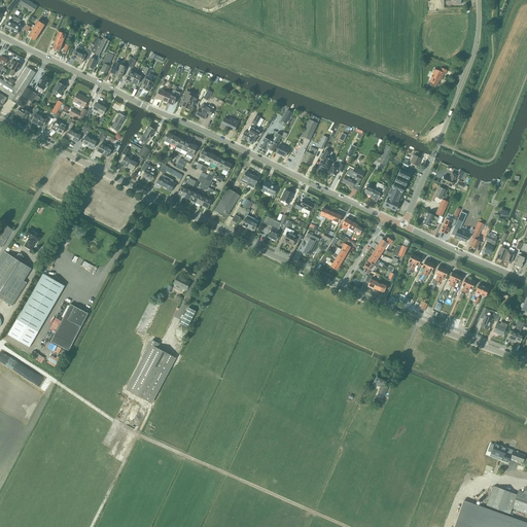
[(12,3),(7,9),(8,9),(11,11),(19,3),(19,2),(16,0),(13,3),(12,2),(12,3)]
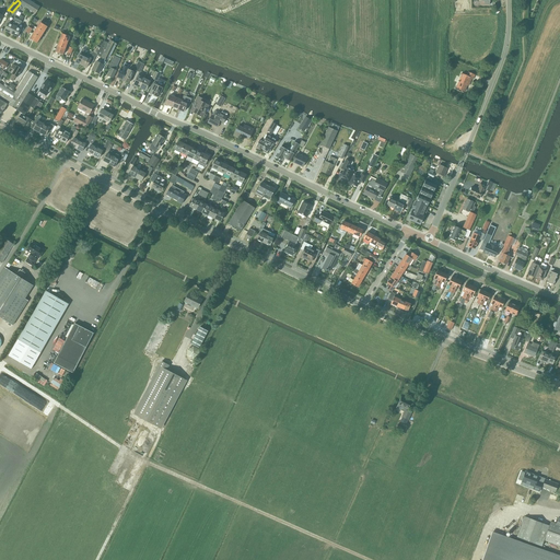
[(22,0),(20,4),(27,9),(32,2),(32,1),(28,0),(22,0)]
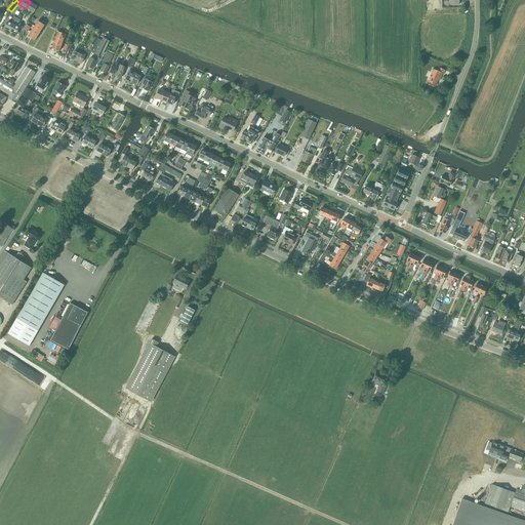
[(26,8),(33,13),(37,6),(30,2),(26,8)]
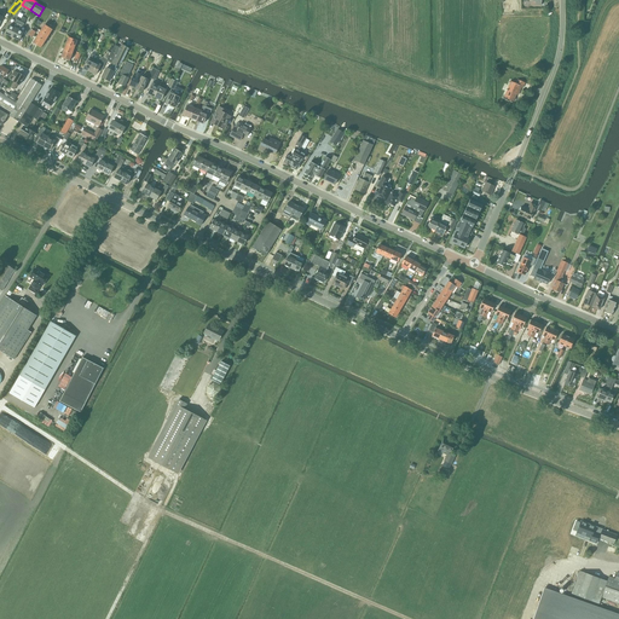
[(12,38),(21,22),(16,19),(15,23),(16,23),(15,27),(10,25),(6,34),(12,38)]
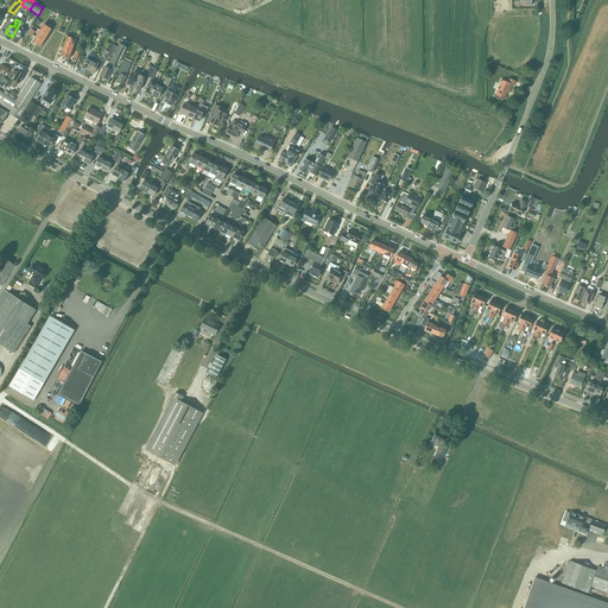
[(20,21),(12,37),(19,40),(24,31),(19,30),(21,26),(23,26),(24,23),(20,21)]
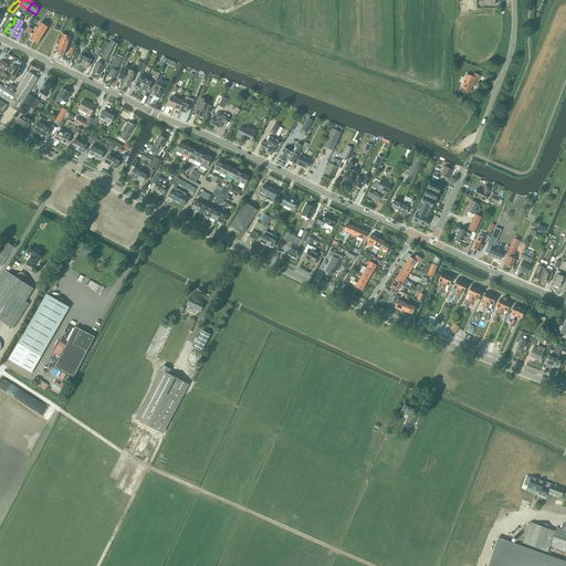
[(38,28),(44,32),(48,27),(41,23),(38,28)]
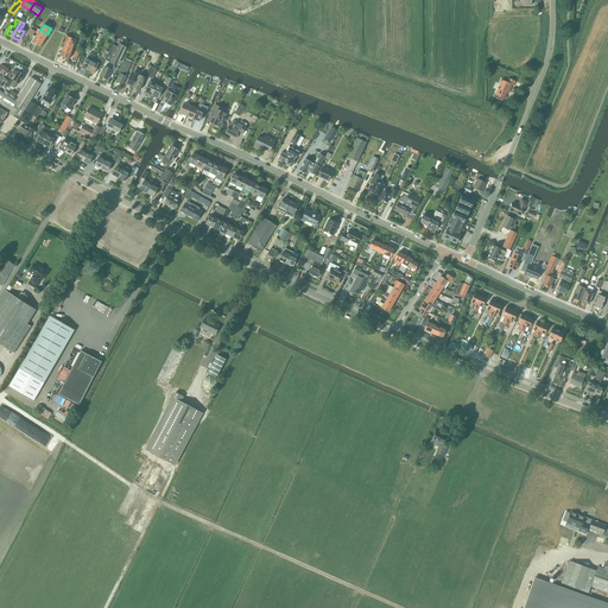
[(37,36),(44,40),(48,35),(40,30),(37,36)]
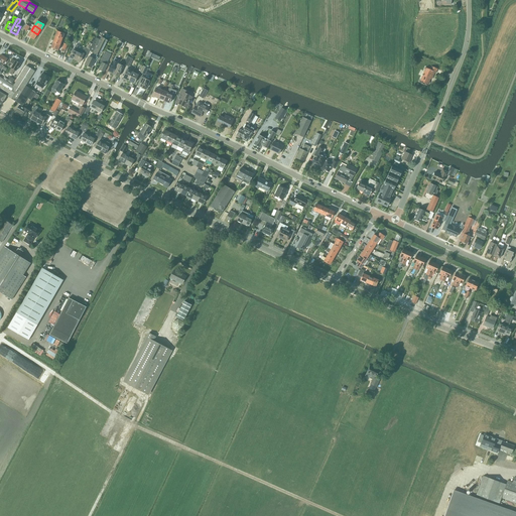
[(37,34),(31,30),(28,35),(34,39),(37,34)]
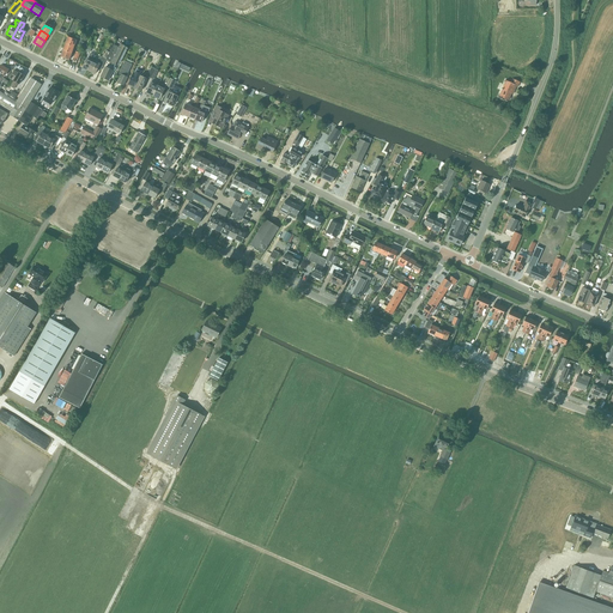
[(66,43),(74,47),(77,40),(68,37),(66,43)]
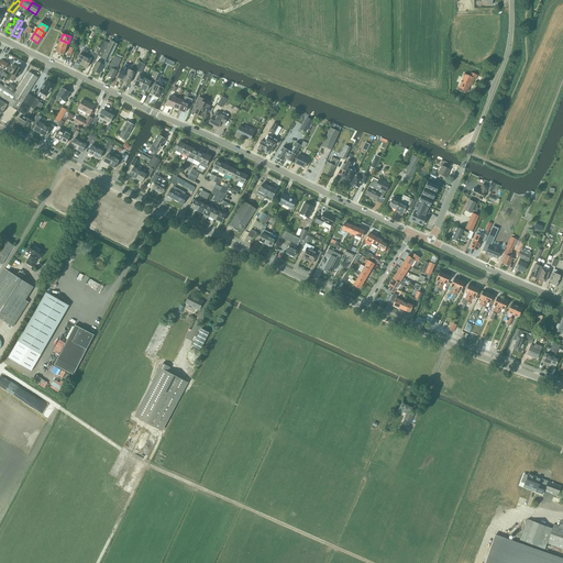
[(58,46),(66,48),(68,43),(61,40),(58,46)]
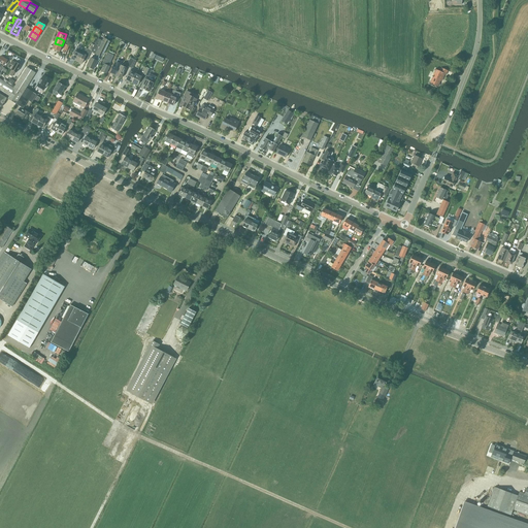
[(94,45),(92,51),(95,53),(101,39),(98,38),(94,45)]
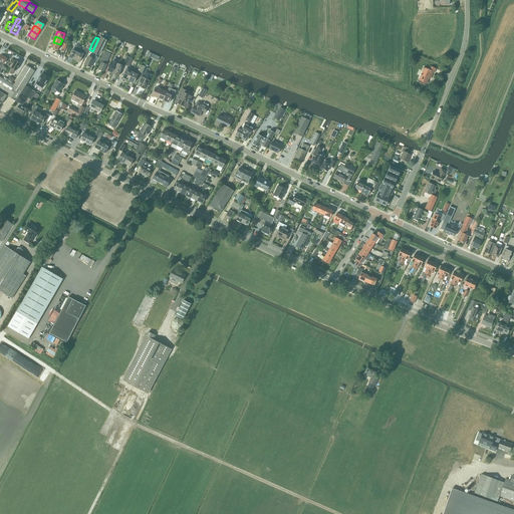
[(92,51),(94,52),(97,54),(98,51),(101,52),(107,40),(101,37),(100,39),(98,38),(92,51)]
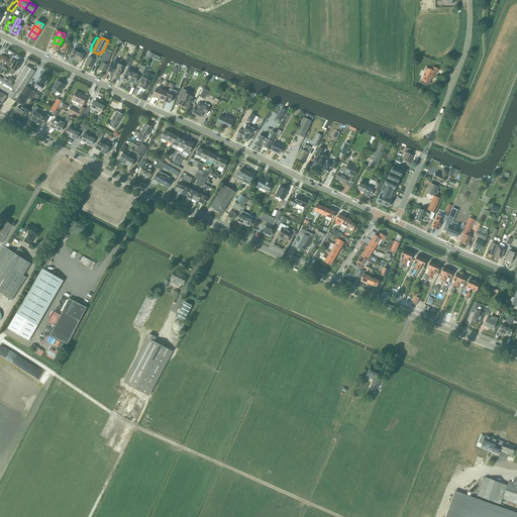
[(61,44),(54,42),(52,47),(59,50),(61,44)]
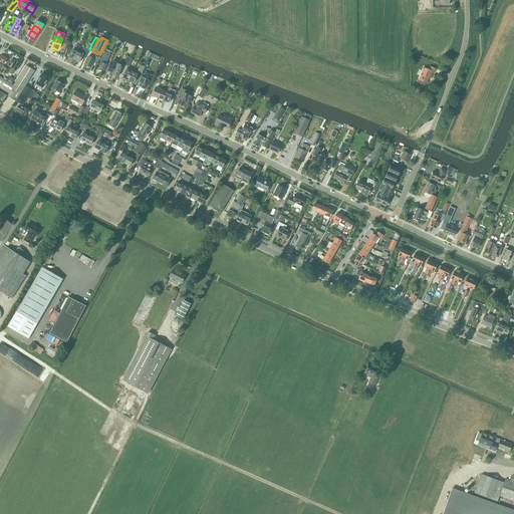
[(75,57),(74,59),(79,61),(83,55),(85,56),(89,49),(91,44),(89,42),(87,45),(87,44),(85,48),(83,47),(81,52),(78,51),(75,57)]
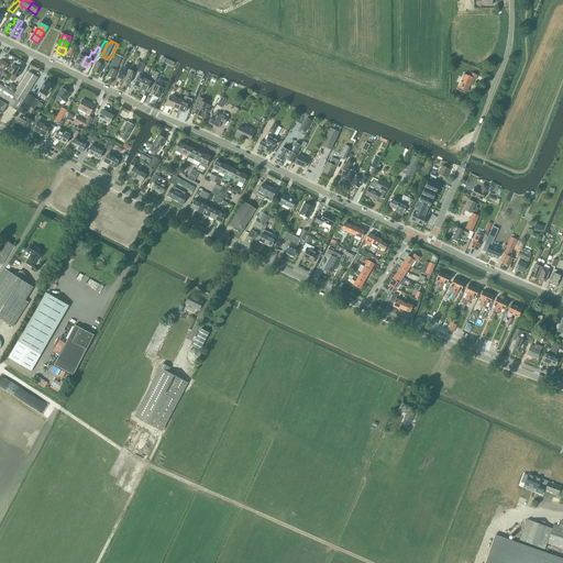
[(83,52),(77,63),(81,65),(83,63),(86,56),(88,52),(84,50),(83,52)]
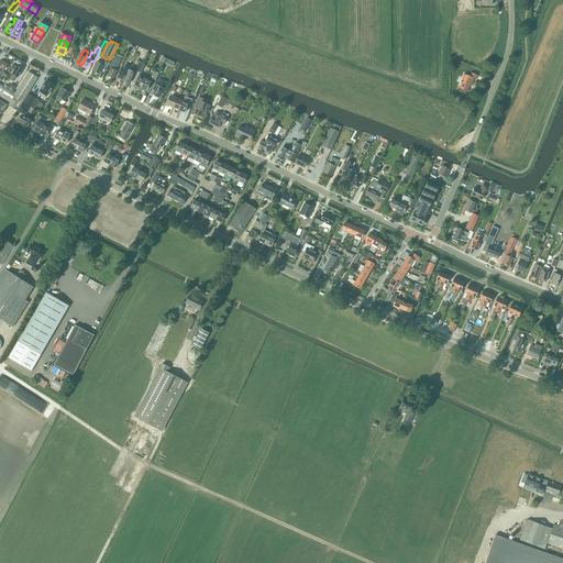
[(117,70),(121,59),(116,56),(110,67),(112,68),(108,76),(113,78),(118,70),(117,70)]
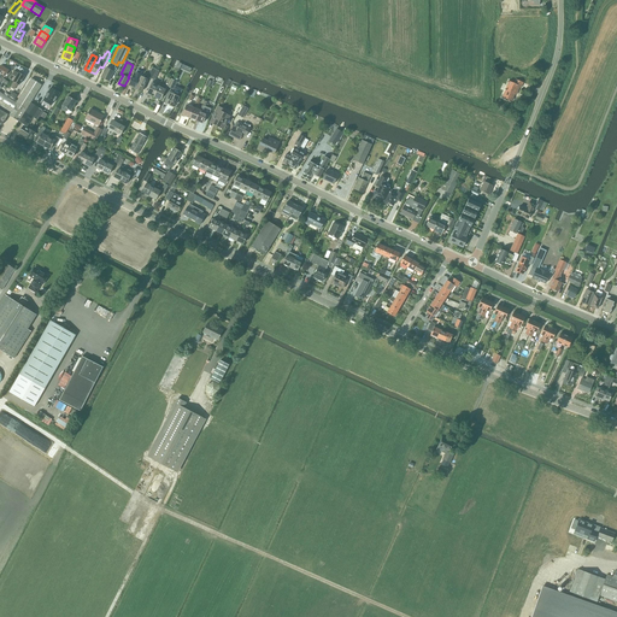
[(106,68),(101,77),(105,78),(105,80),(107,81),(109,80),(109,81),(113,71),(117,65),(113,63),(111,69),(106,68)]
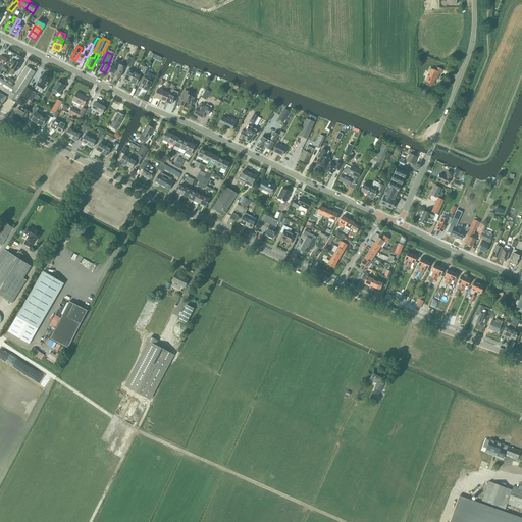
[(112,64),(109,72),(110,72),(114,74),(120,61),(116,59),(113,65),(113,64),(112,64)]
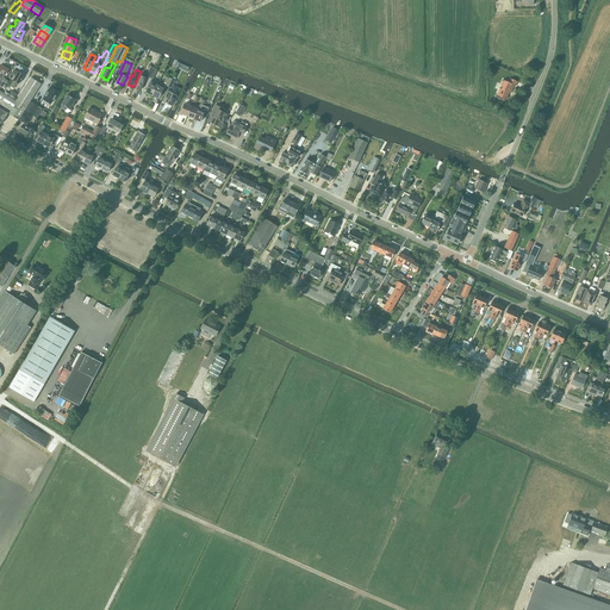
[(19,83),(24,75),(18,72),(18,73),(14,70),(10,78),(13,80),(13,81),(11,86),(14,88),(18,83),(19,83)]
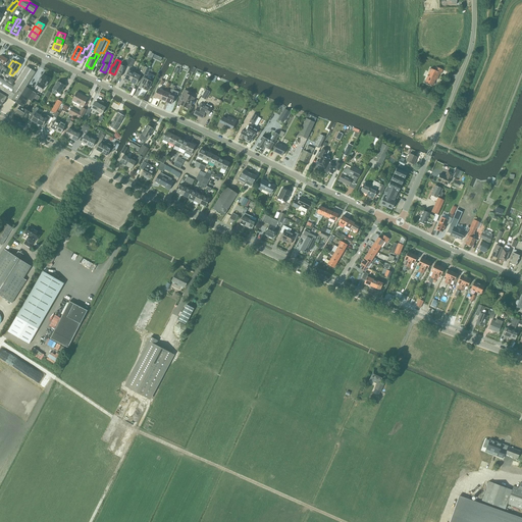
[(119,77),(125,67),(119,64),(114,74),(119,77)]
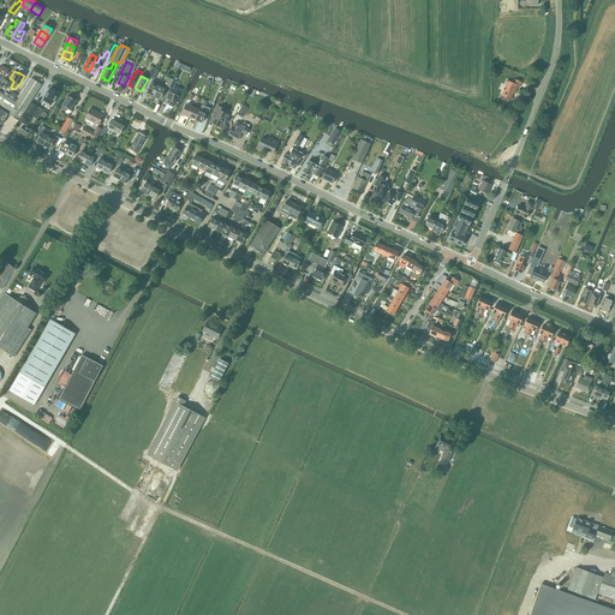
[(9,114),(19,120),(27,125),(39,107),(30,102),(41,84),(31,78),(16,102),(15,101),(9,97),(0,91),(0,124),(1,125),(9,114)]
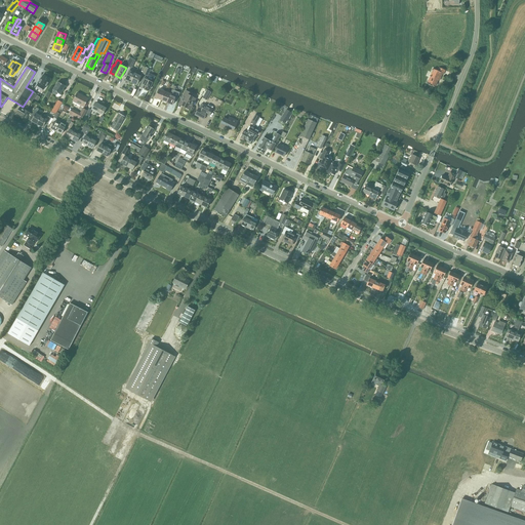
[(148,90),(152,83),(155,76),(149,73),(151,69),(148,68),(145,75),(148,76),(142,87),(148,90)]
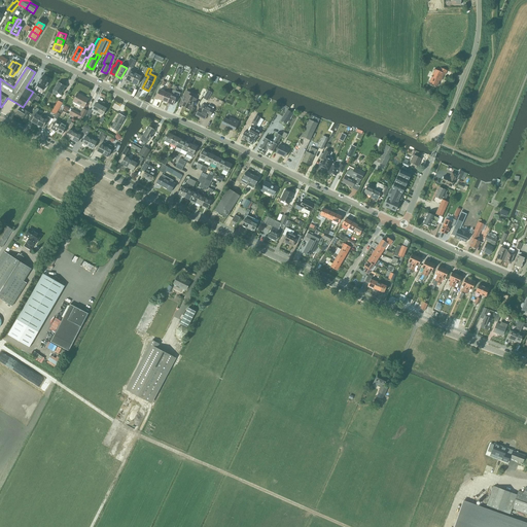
[(441,68),(440,71),(435,69),(429,82),(436,85),(441,78),(442,79),(444,73),(446,74),(447,70),(441,68)]
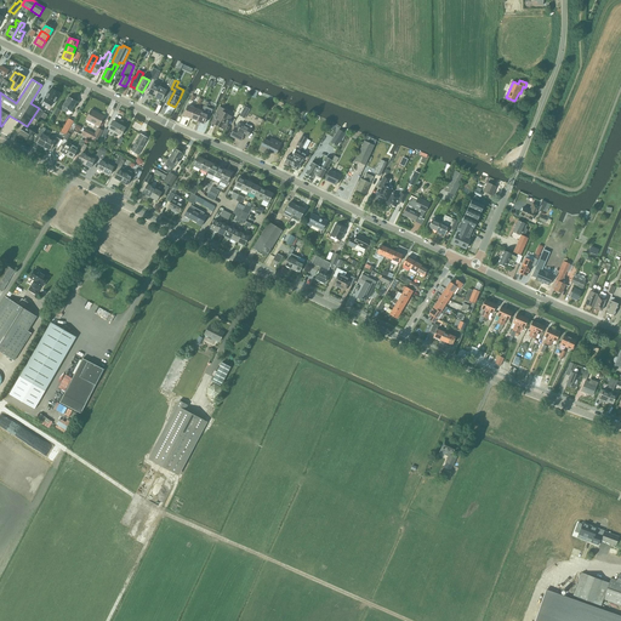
[(155,97),(161,85),(154,81),(153,84),(148,93),(155,97)]
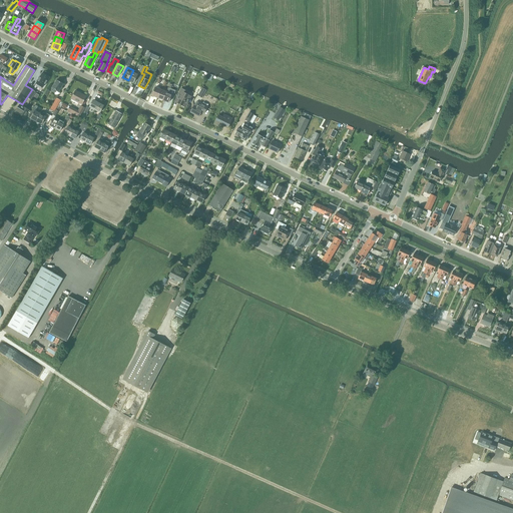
[(138,73),(135,71),(133,70),(128,80),(133,83),(138,73)]
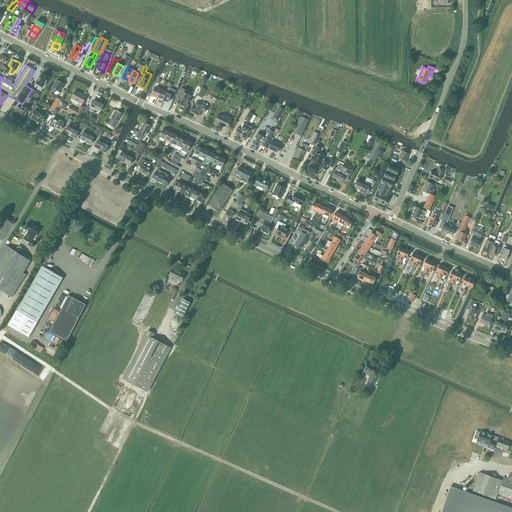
[(45,85),(49,77),(42,73),(36,83),(42,87),(44,84),(45,85)]
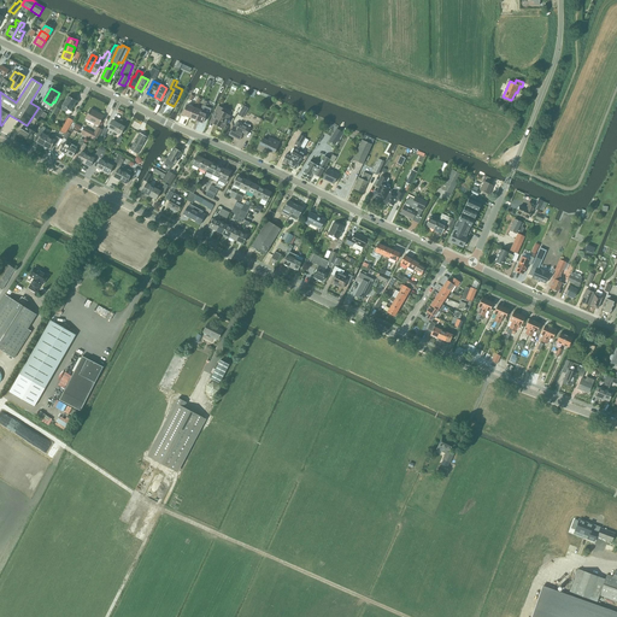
[(71,110),(76,101),(68,97),(63,106),(62,109),(65,111),(68,109),(71,110)]
